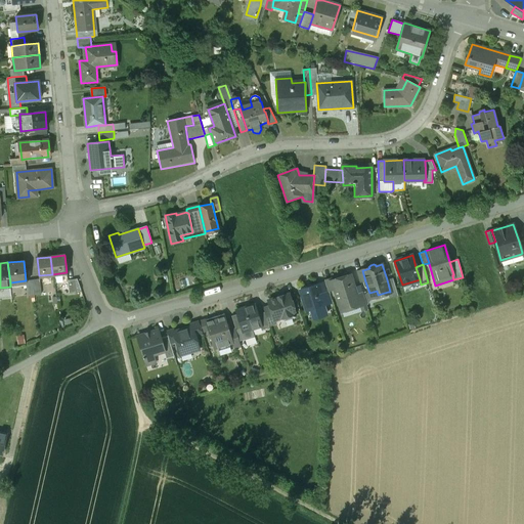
[(362,270),(363,270),(362,269),(356,270),(359,282),(365,281),(362,270)]
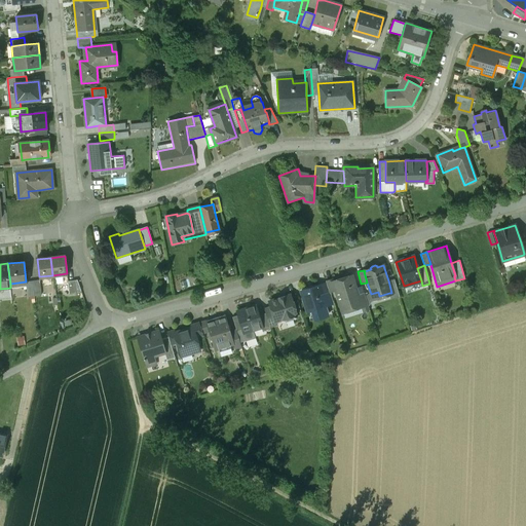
[(358,294),(352,275),(350,275),(347,274),(343,275),(342,278),(333,280),(332,282),(335,291),(341,311),(361,305),(362,305),(358,294)]
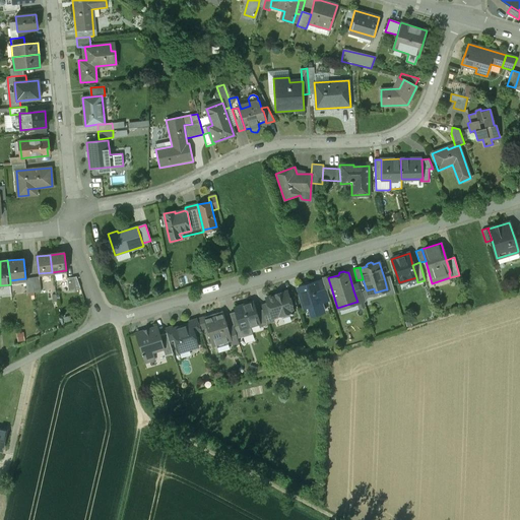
[(322,279),(325,288),(331,287),(328,278),(329,277),(329,275),(322,277),(322,279)]
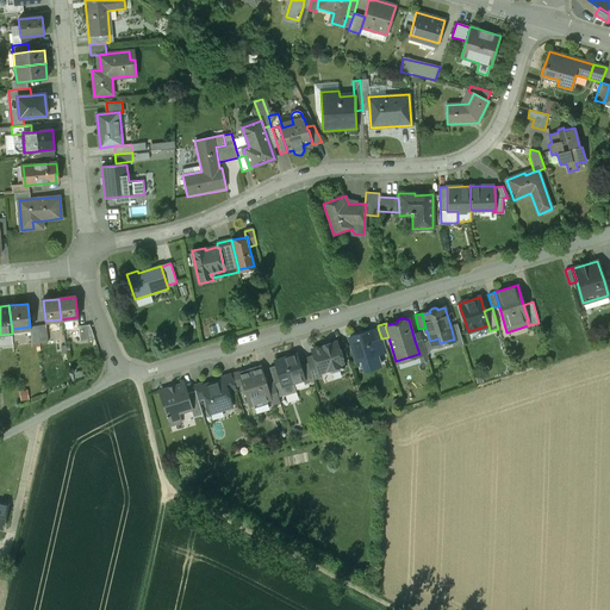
[(456,324),(450,325),(454,340),(452,340),(453,347),(464,344),(456,324)]
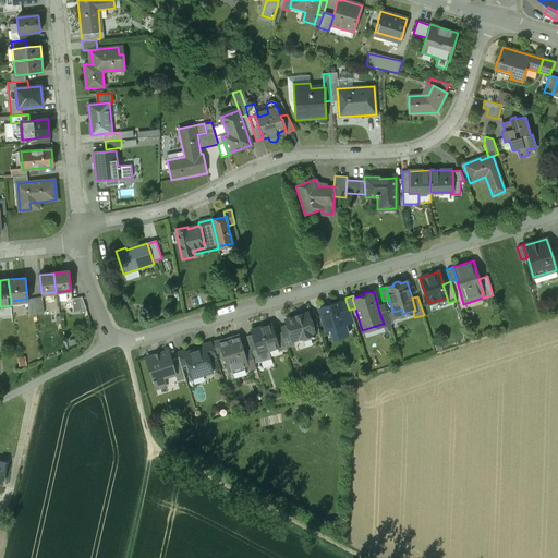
[(43,298),(35,299),(36,314),(45,313),(43,298)]
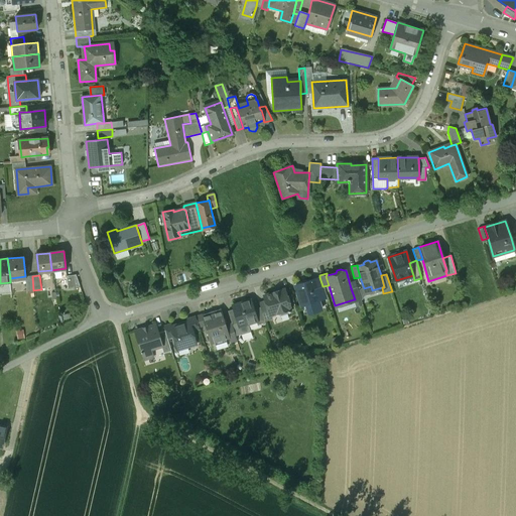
[(74,275),(67,275),(68,288),(75,287),(74,275)]
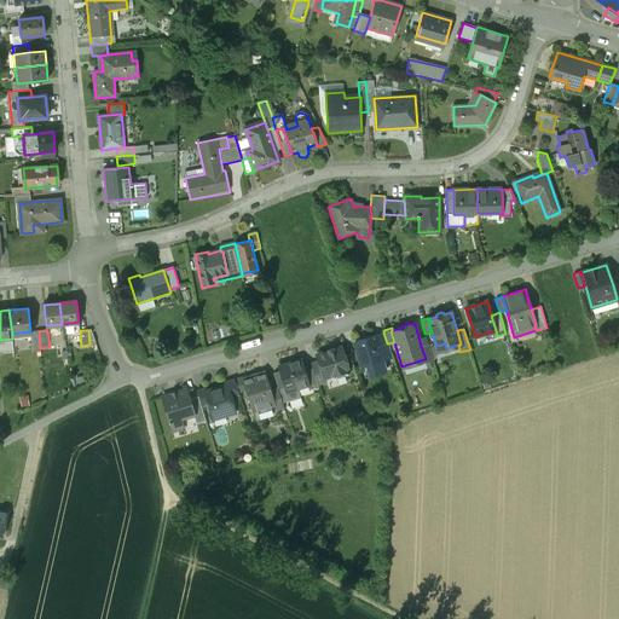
[(39,331),(30,331),(32,334),(30,334),(32,350),(40,348),(39,331)]
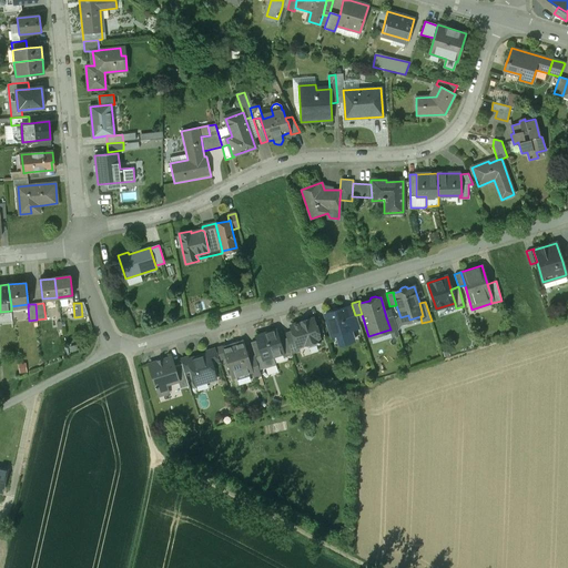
[(344,308),(350,327),(358,324),(355,315),(352,305),(344,308)]
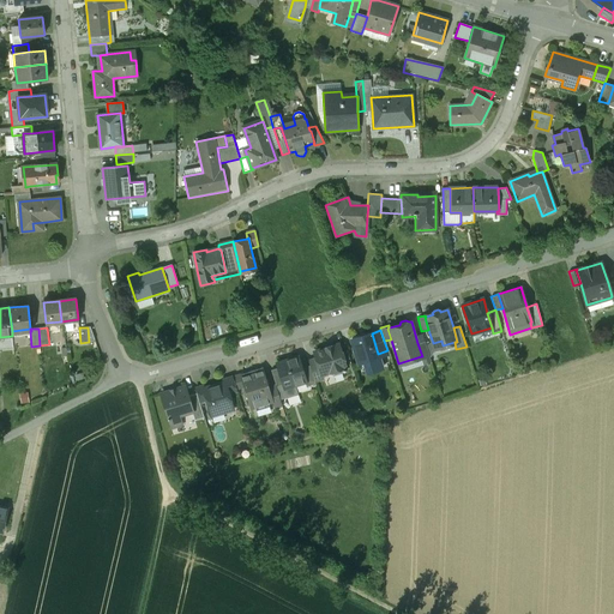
[(372,333),(351,339),(359,363),(365,361),(365,365),(374,361),(373,359),(379,356),(378,354),(372,333)]
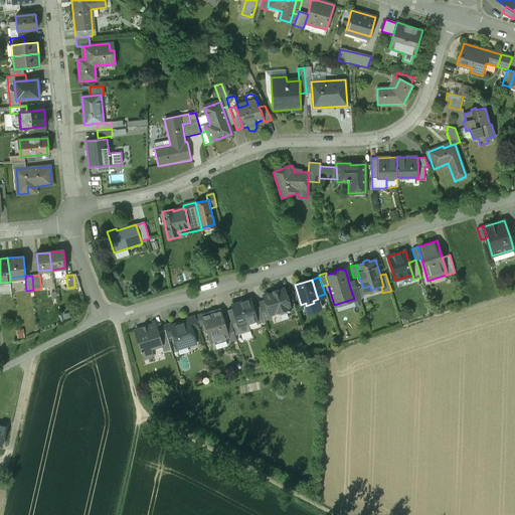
[(356,287),(350,288),(354,299),(353,299),(355,306),(361,304),(356,287)]
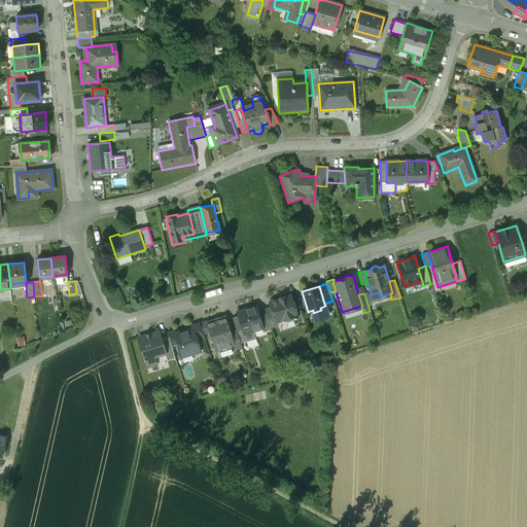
[(297,319),(294,309),(290,296),(290,295),(270,302),(272,308),(277,322),(282,320),(286,322),(297,319)]
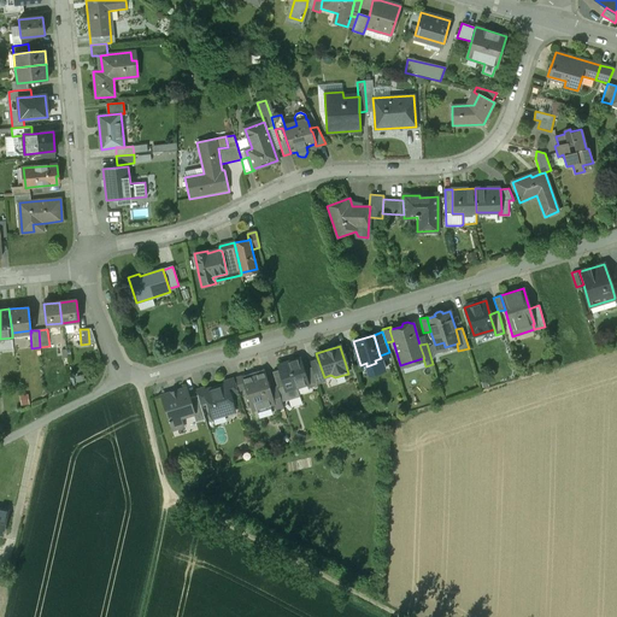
[(347,346),(340,347),(345,362),(351,359),(347,346)]
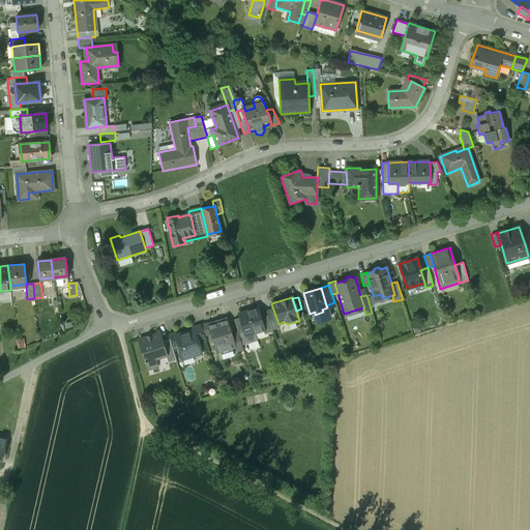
[(255,332),(264,329),(261,318),(258,307),(238,314),(240,317),(244,331),(247,343),(258,341),(255,332)]
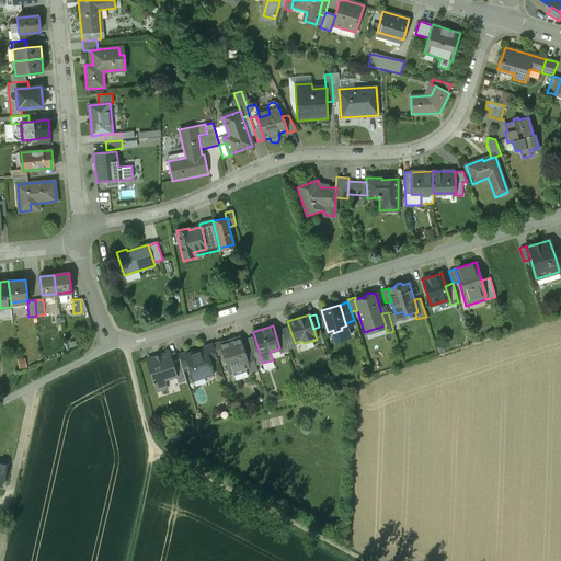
[(295,346),(295,343),(289,328),(282,330),(283,334),(287,348),(295,346)]
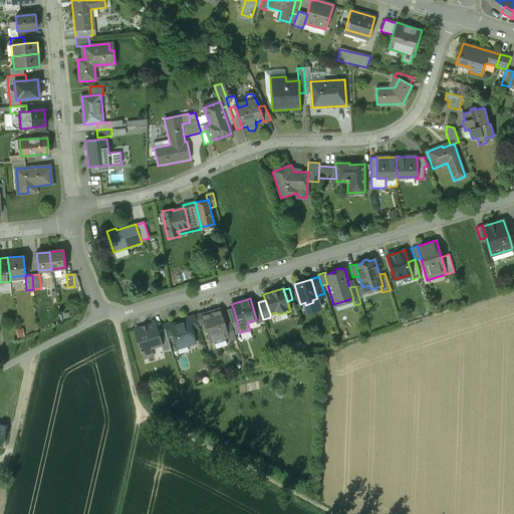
[(264,321),(263,319),(259,306),(253,308),(256,319),(257,323),(264,321)]
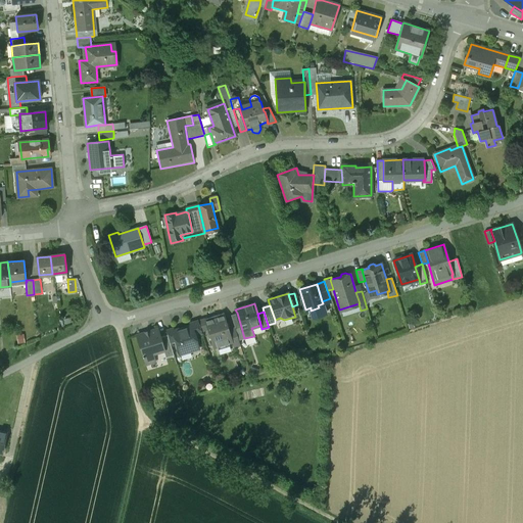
[(224,313),(204,319),(207,330),(214,348),(232,342),(233,342),(229,329),(224,313)]
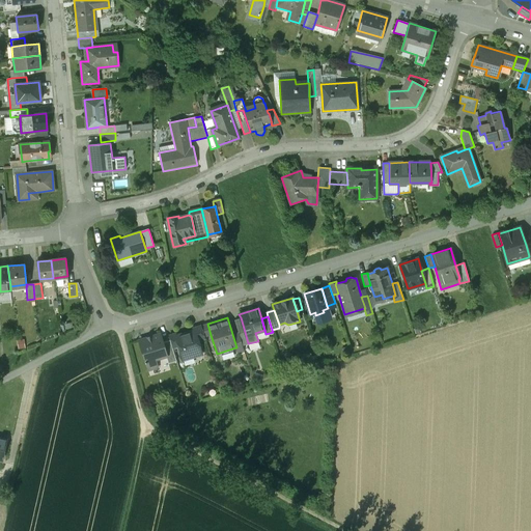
[(239,334),(245,332),(241,317),(234,319),(239,332),(239,334)]
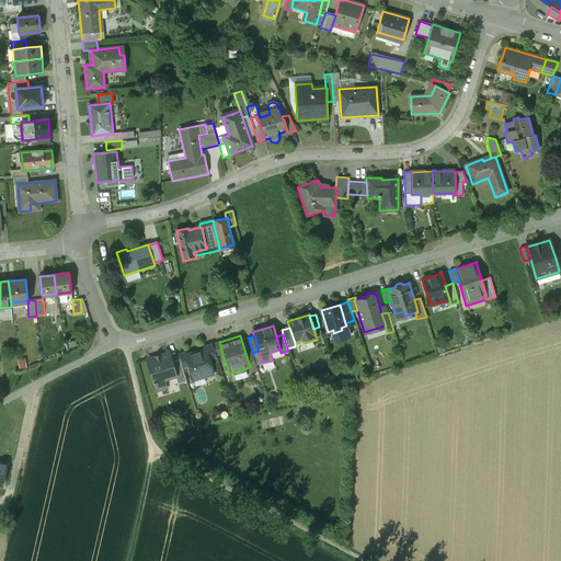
[(76,340),(66,343),(69,352),(79,348),(76,340)]
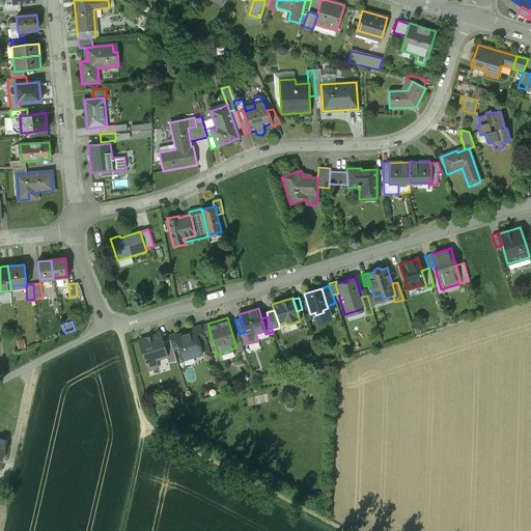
[(207,324),(201,326),(204,336),(211,335),(207,324)]
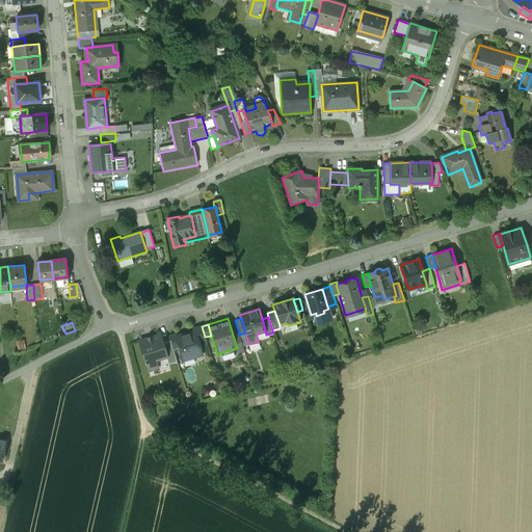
[(193,328),(194,330),(195,330),(198,342),(206,339),(205,337),(202,326),(193,328)]
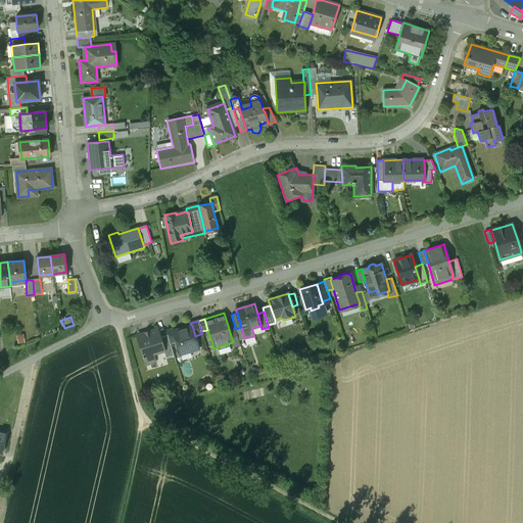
[(182,329),(174,331),(173,332),(176,339),(180,354),(190,351),(192,346),(198,345),(195,336),(192,325),(191,325),(182,328),(182,329)]
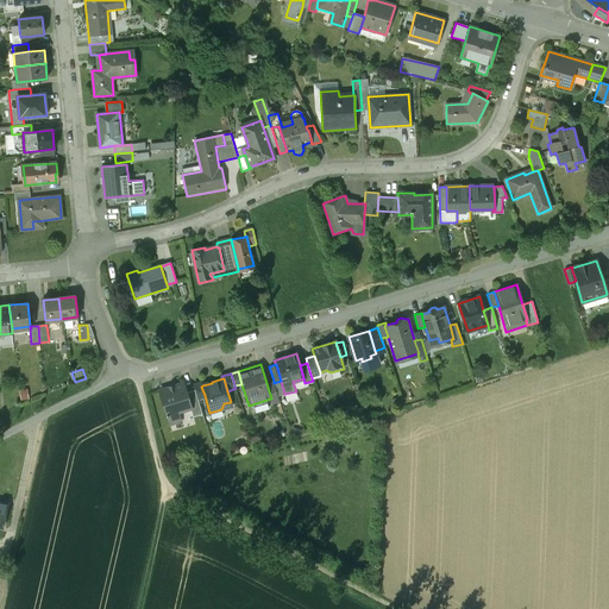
[(280,402),(274,383),(274,381),(267,383),(271,399),(270,399),(272,405),(280,402)]
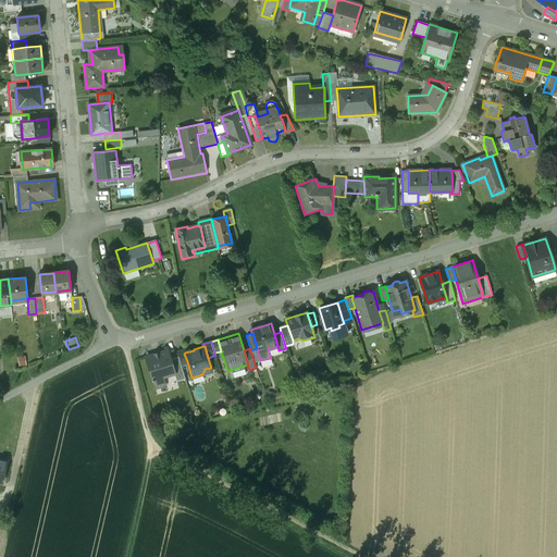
[(162,378),(174,373),(175,373),(170,359),(168,350),(146,357),(156,388),(164,385),(162,378)]
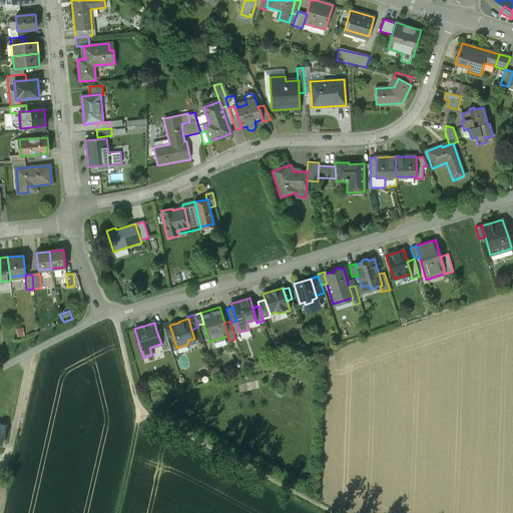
[(163,325),(164,329),(166,336),(170,335),(172,333),(169,326),(170,325),(169,323),(163,325)]
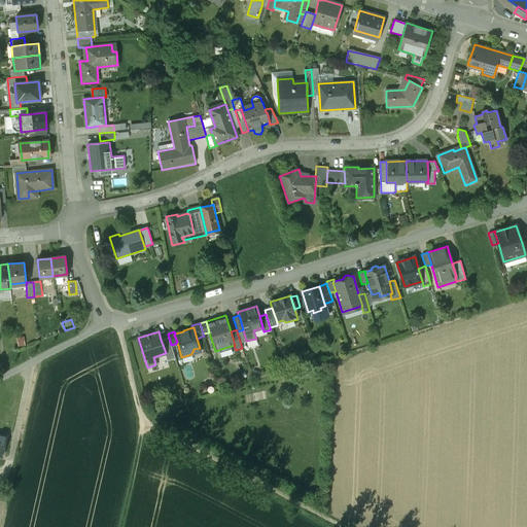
[(169,338),(161,340),(166,353),(165,353),(167,361),(175,358),(171,345),(169,338)]
